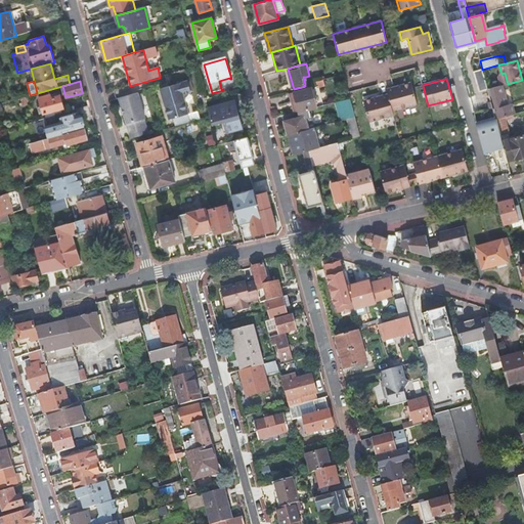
[(175,127),(190,123),(182,95),(190,93),(188,82),(161,90),(170,121),(173,119),(175,127)]
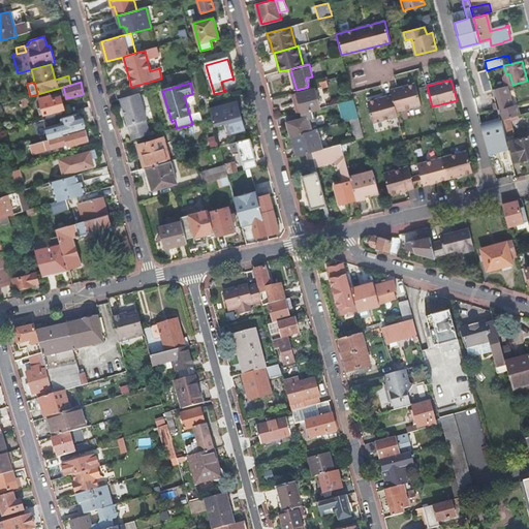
[(392,95),(396,111),(421,104),(414,84),(391,90),(392,95)]
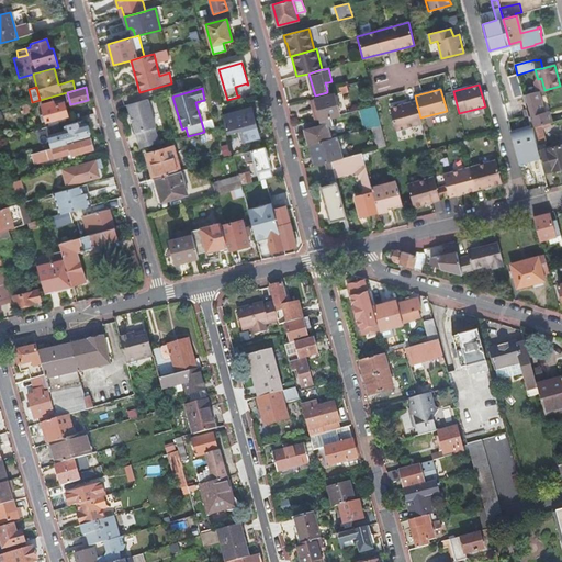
[(529,117),(531,127),(551,122),(549,111),(543,113),(538,91),(524,96),(525,102),(527,101),(531,116),(529,117)]
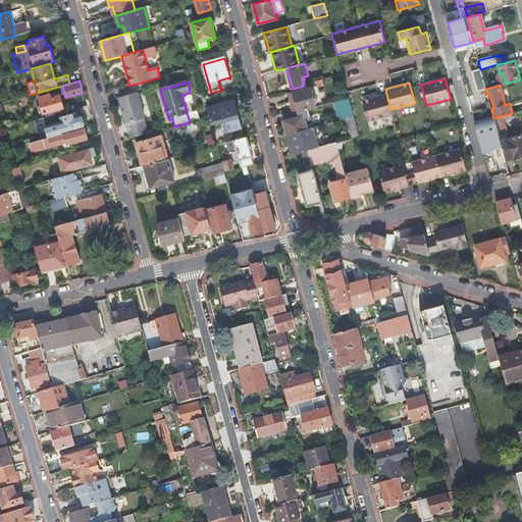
[(316,107),(322,105),(317,87),(317,86),(315,86),(311,88),(316,107)]
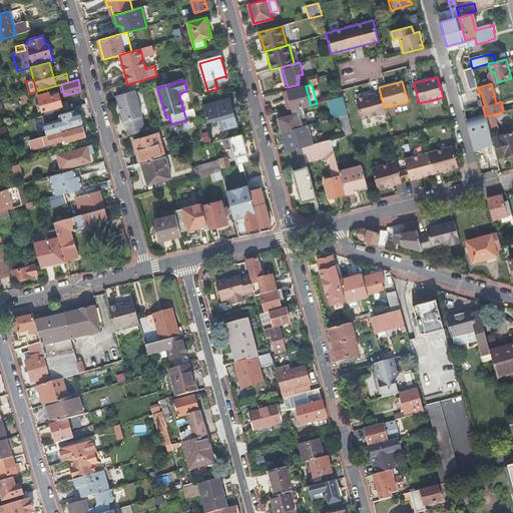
[(287,104),(288,111),(289,111),(292,110),(303,107),(311,105),(306,86),(305,86),(288,90),(290,99),(287,100),(287,103),(287,104)]
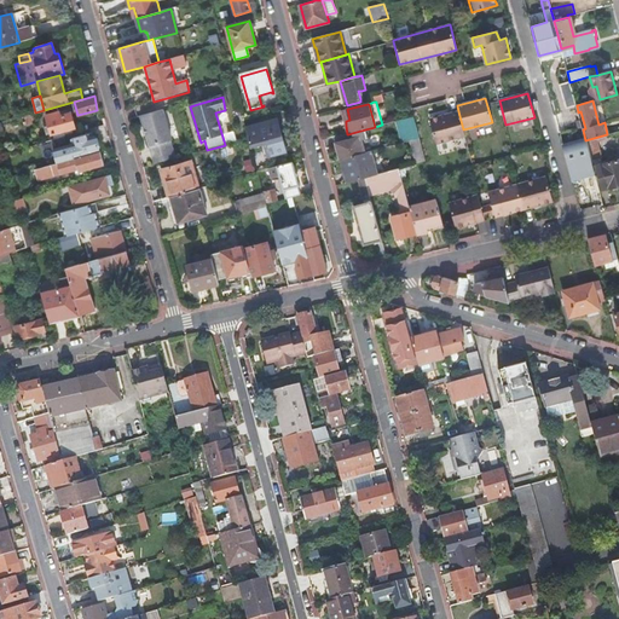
[(146,136),(155,165),(175,158),(171,142),(172,140),(163,110),(142,116),(144,127),(146,136)]
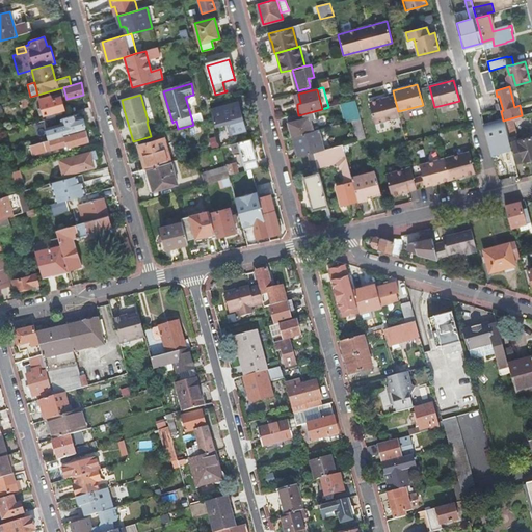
[(400,116),(398,111),(394,96),(369,102),(375,124),(400,116)]
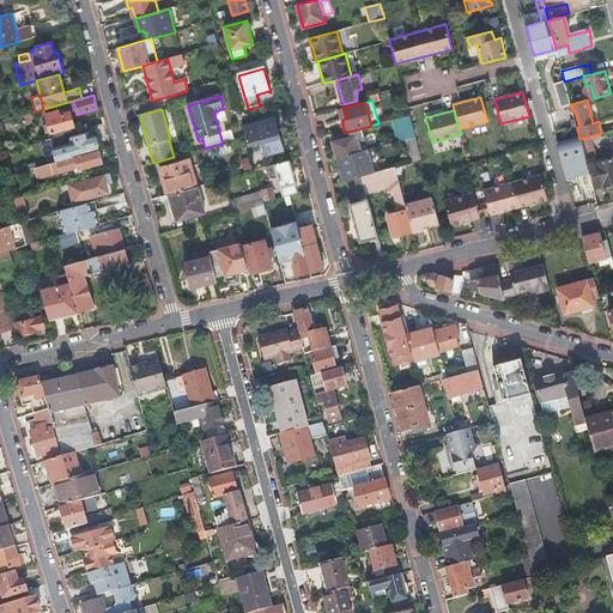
[(50,132),(73,126),(70,113),(60,114),(59,111),(46,115),(50,132)]
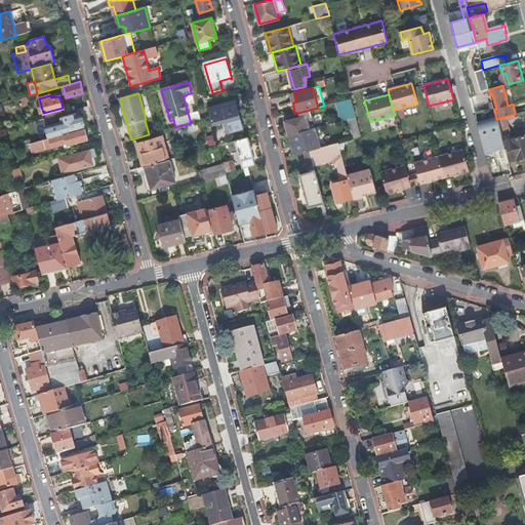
[(28,96),(19,98),(22,107),(30,105),(28,96)]
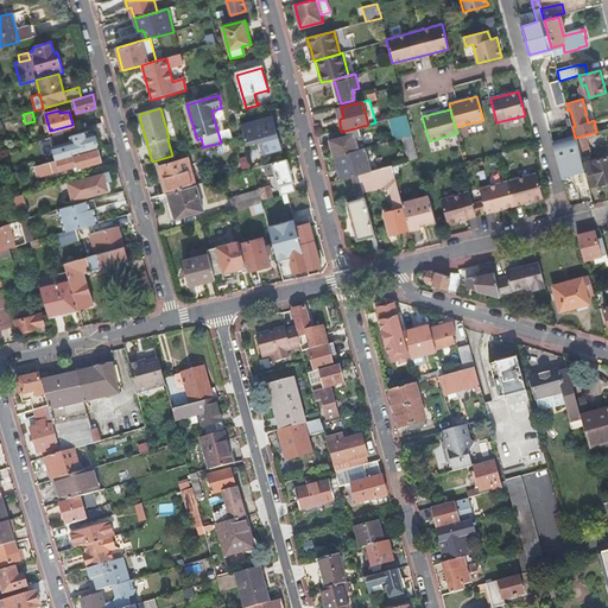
[(403,139),(412,135),(406,114),(388,119),(394,140),(403,139)]
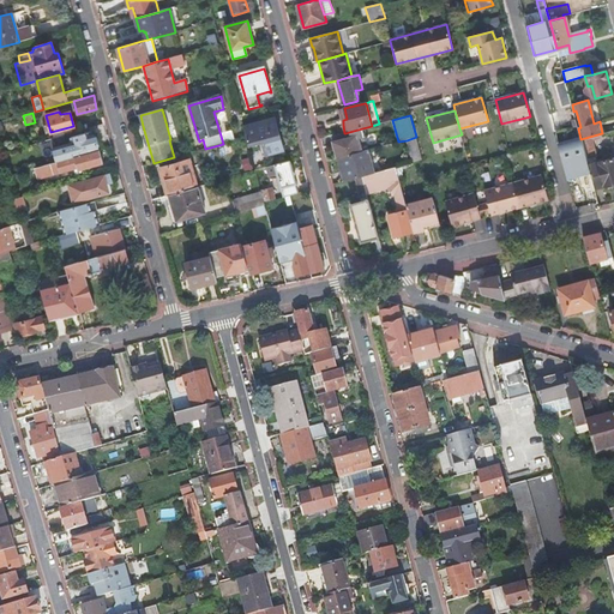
[(265,156),(283,151),(275,119),(257,124),(265,156)]
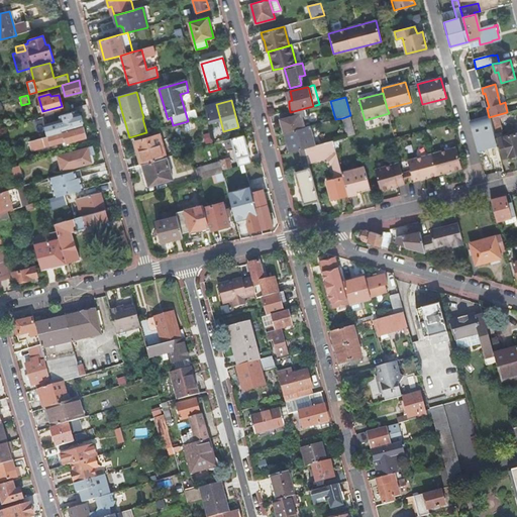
[(284,133),(285,133),(305,127),(302,117),(305,116),(307,116),(305,108),(294,111),(296,116),(292,117),(281,120),(284,133)]
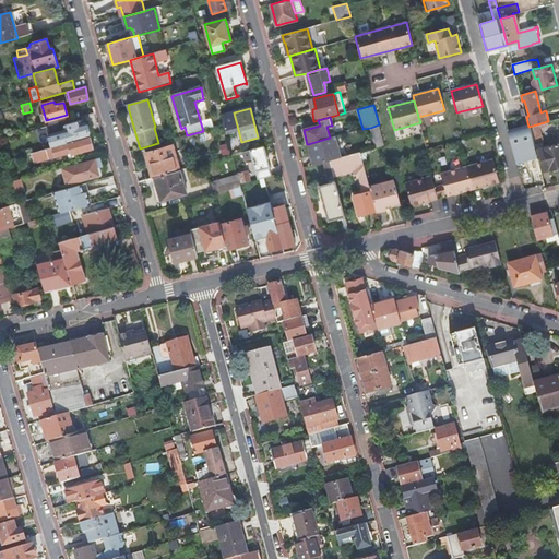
[(64,125),(69,140),(90,134),(86,122),(81,125),(80,120),(64,125)]
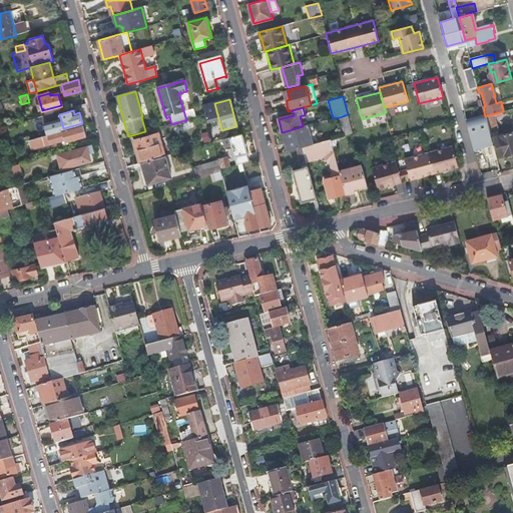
[(56,119),(54,112),(38,117),(40,123),(56,119)]
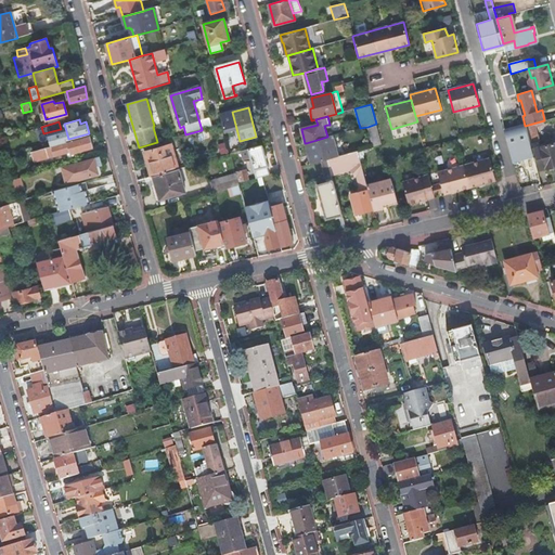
[(373,147),(382,144),(376,124),(368,127),(373,147)]
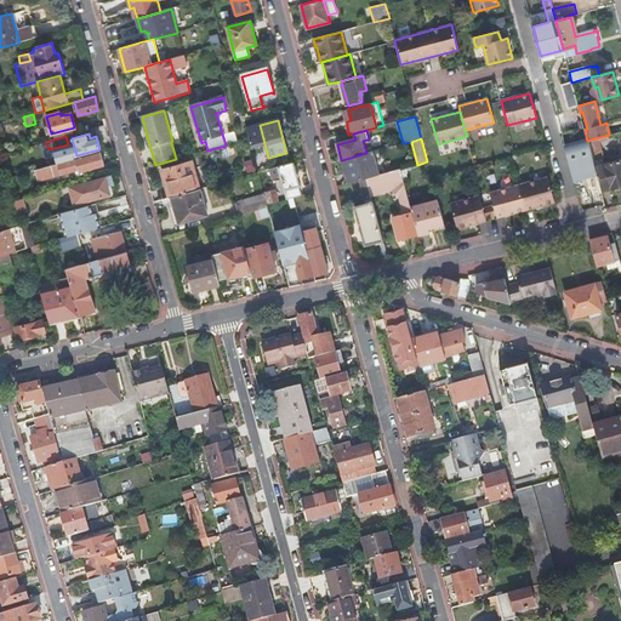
[(588,142),(565,147),(574,180),(597,174),(594,167),(588,142)]
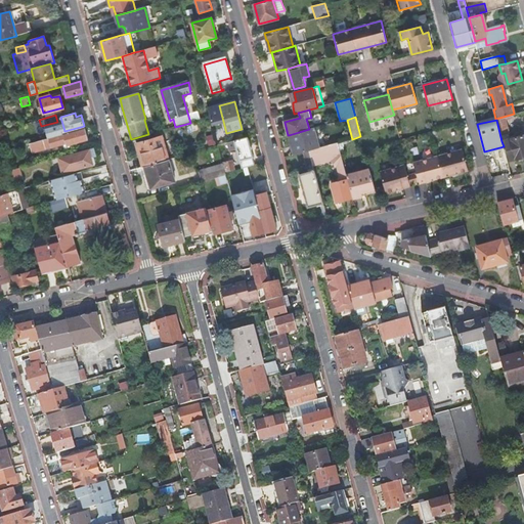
[(87,139),(85,128),(30,144),(32,153),(63,144),(64,148),(72,146),(71,144),(87,139)]
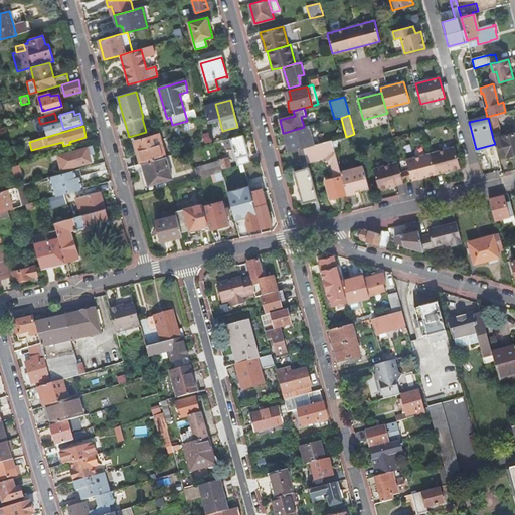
[(284,133),(289,152),(290,152),(298,150),(303,148),(314,145),(308,126),(307,127),(304,127),(284,133)]
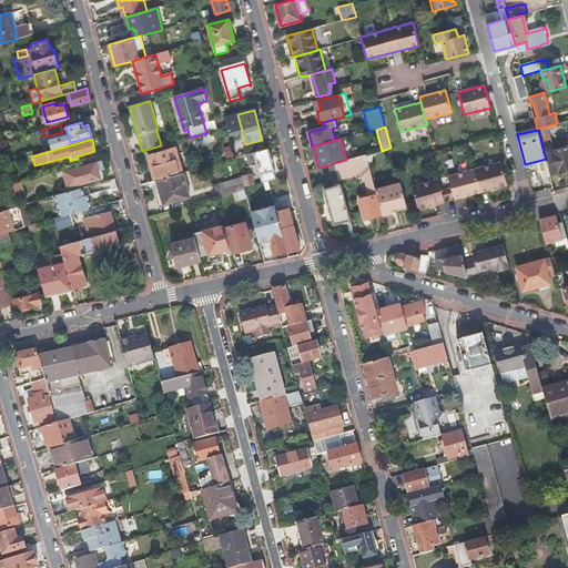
[(222,146),(225,158),(233,155),(231,145),(222,146)]
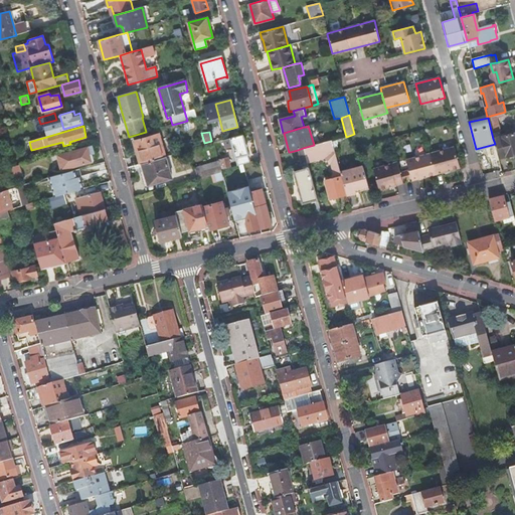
[(514,133),(493,139),(495,144),(498,158),(514,153),(514,133)]
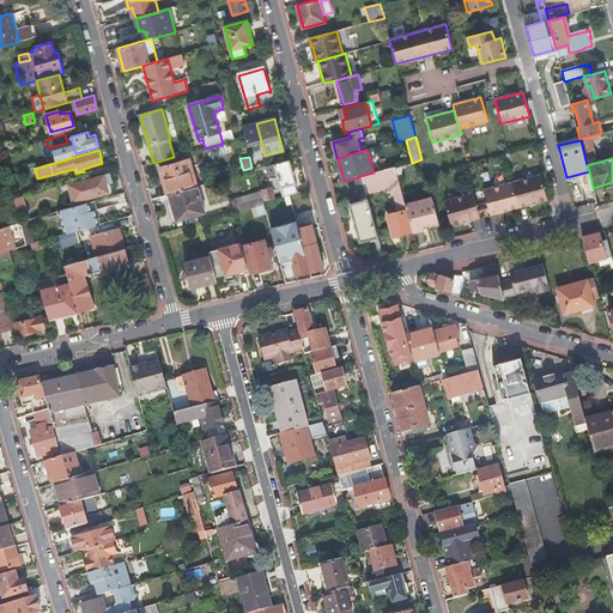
[(165,177),(169,195),(196,188),(189,159),(159,168),(162,178),(165,177)]
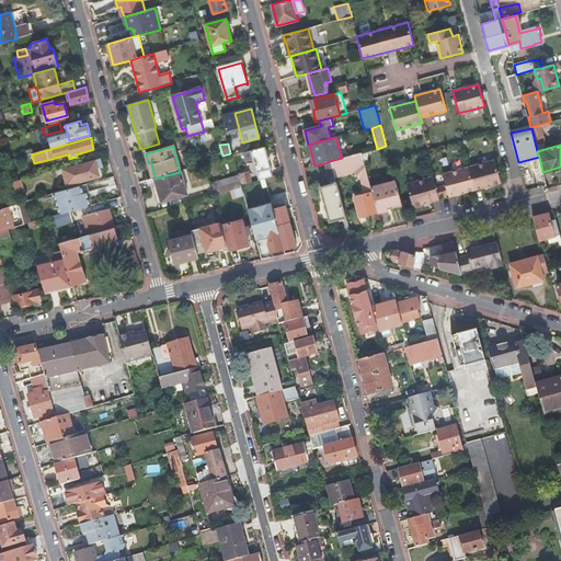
[(264,148),(251,151),(260,181),(265,179),(272,176),(270,169),(270,168),(264,148)]
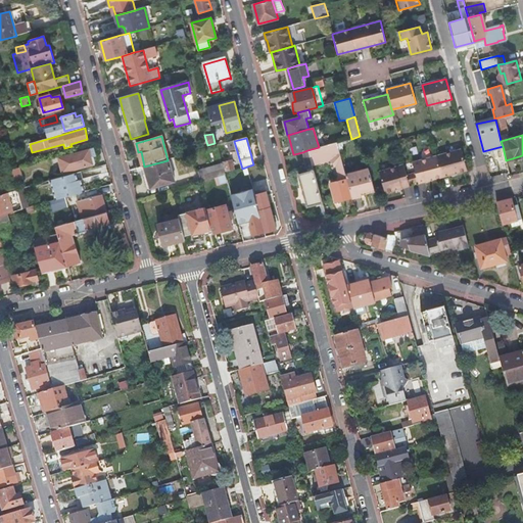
[(347,179),(345,175),(341,157),(337,142),(319,147),(307,150),(312,164),(312,165),(330,160),(337,167),(339,177),(338,181),(330,183),(335,202),(349,198),(345,180),(347,179)]
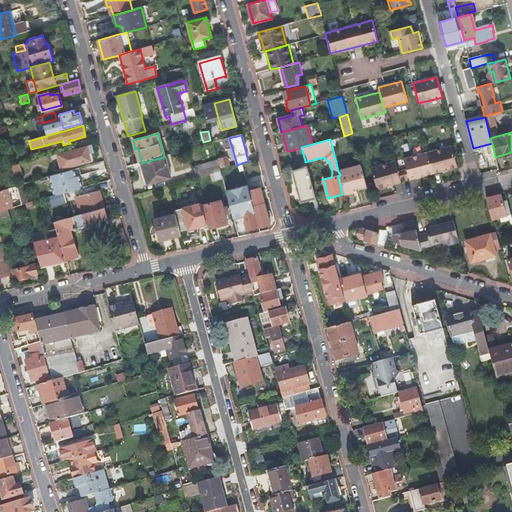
[(90,154),(88,147),(87,146),(68,151),(72,166),(91,161),(90,154)]
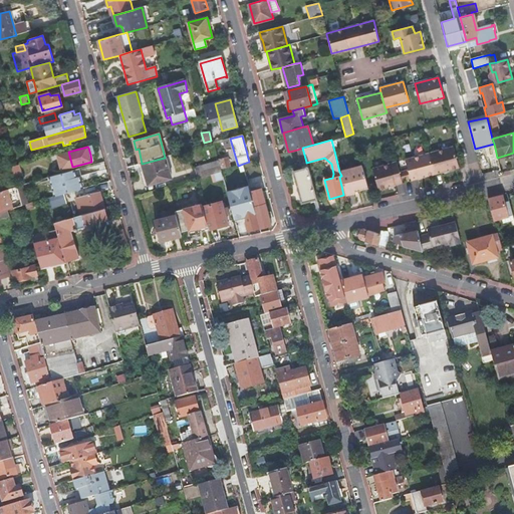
[(302,148),(297,150),(301,164),(306,162),(302,148)]
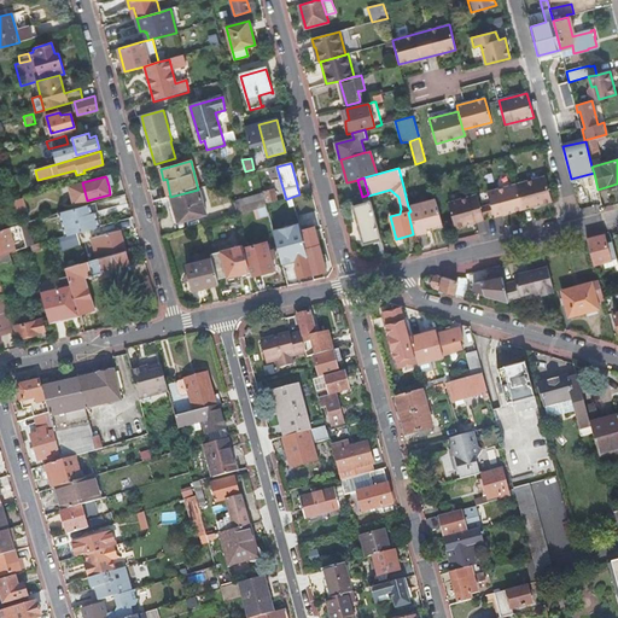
[(491,204),(494,214),(494,216),(552,202),(546,178),(488,192),(491,204)]
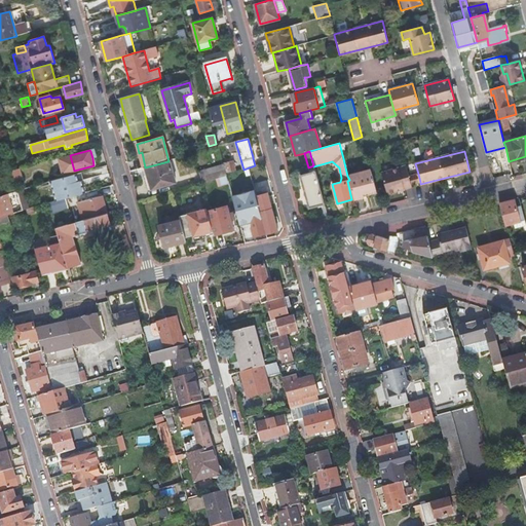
[(145,167),(151,190),(175,184),(170,160),(168,161),(145,167)]
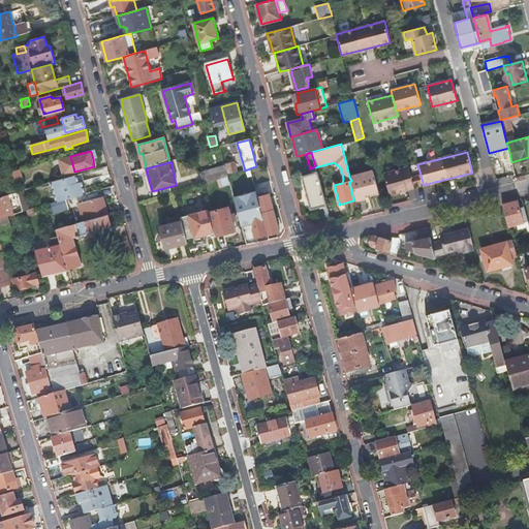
[(226,164),(229,175),(237,173),(234,162),(226,164)]
